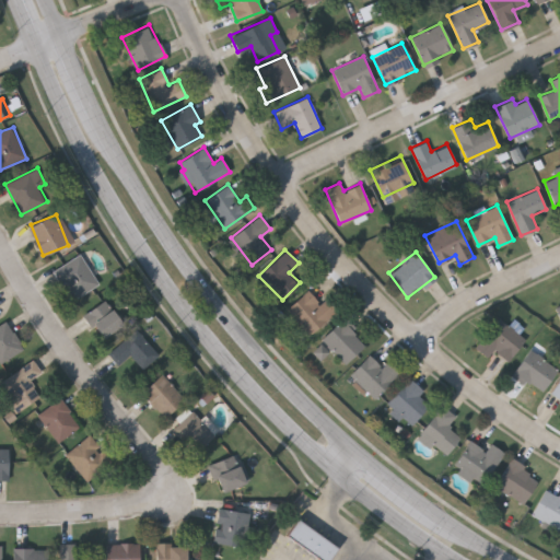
[(98,282),(73,299),(54,270),(80,254),(98,282)]
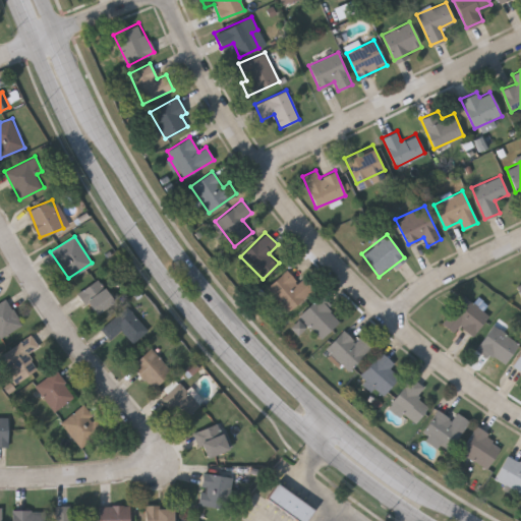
[(297,282),(304,276),(314,287),(287,311),(266,286),(286,269),(297,282)]
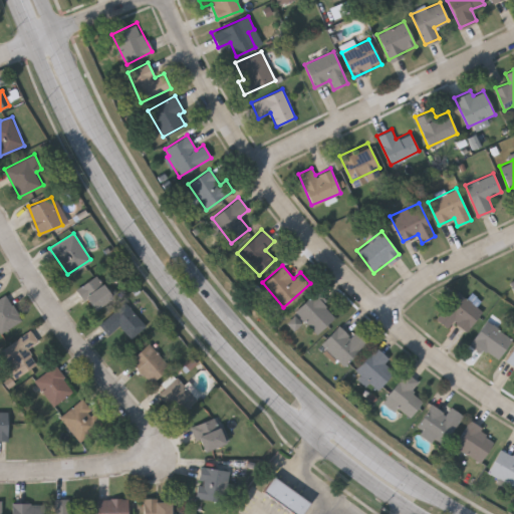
[(112,297),(93,310),(78,287),(97,274),(112,297)]
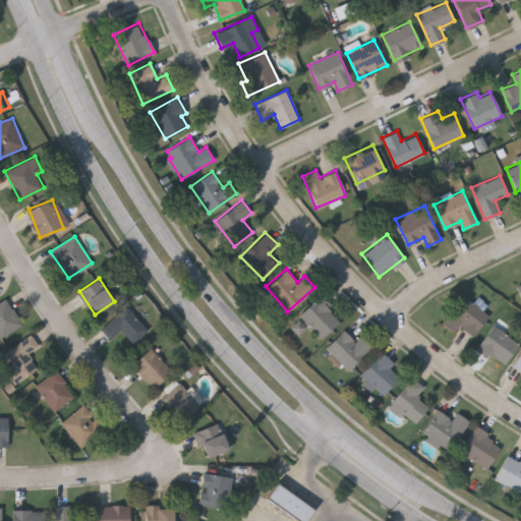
[(298,315),(319,295),(341,317),(321,338),(298,315)]
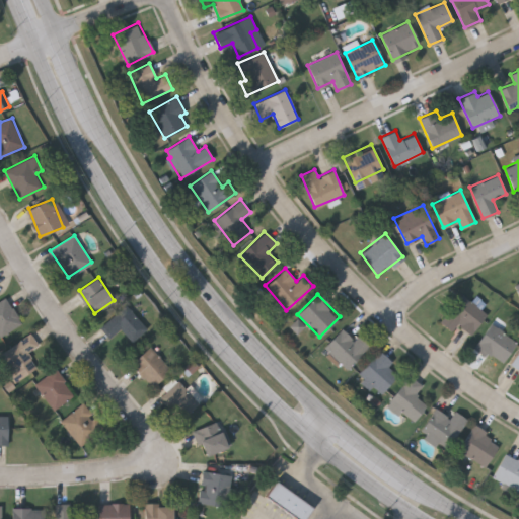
[(469,334),(458,323),(450,331),(438,320),(463,294),(487,316),(469,334)]
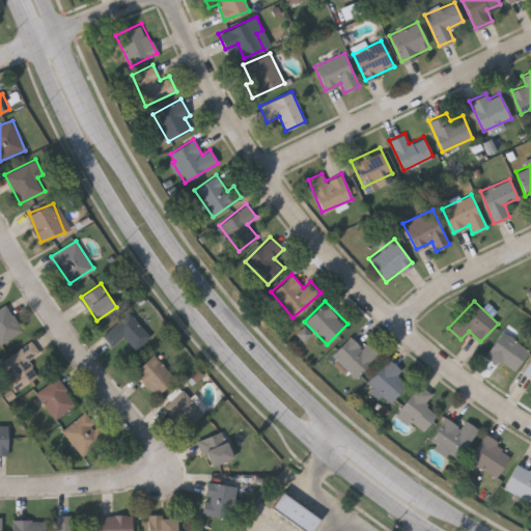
[(22,331),(0,341),(0,307),(8,304),(22,331)]
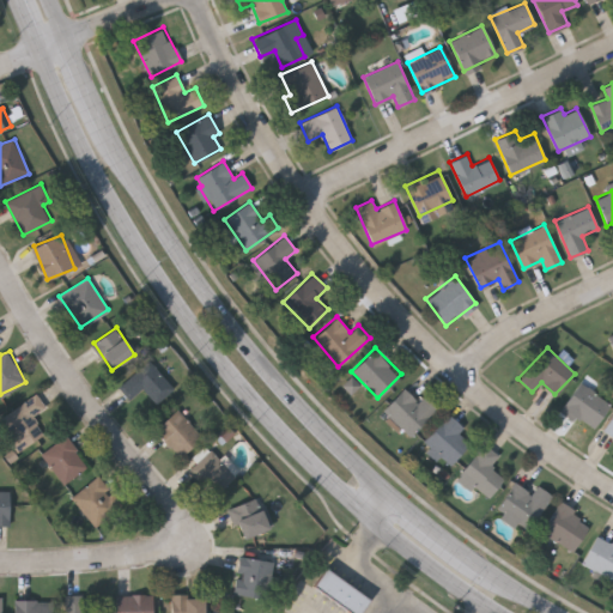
[(143,387),(131,398),(120,386),(150,359),(174,388),(157,402),(143,387)]
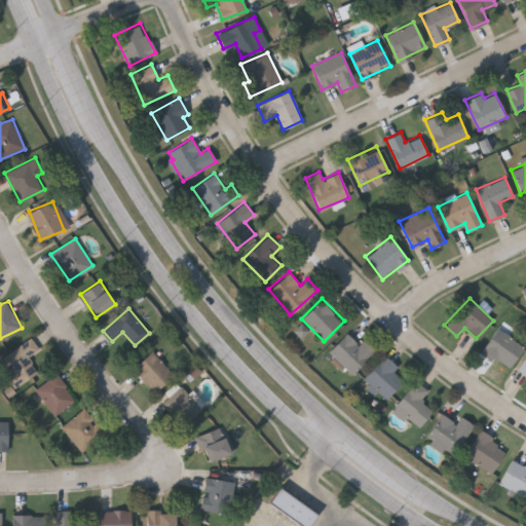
[(524,346),(508,370),(481,351),(496,328),(524,346)]
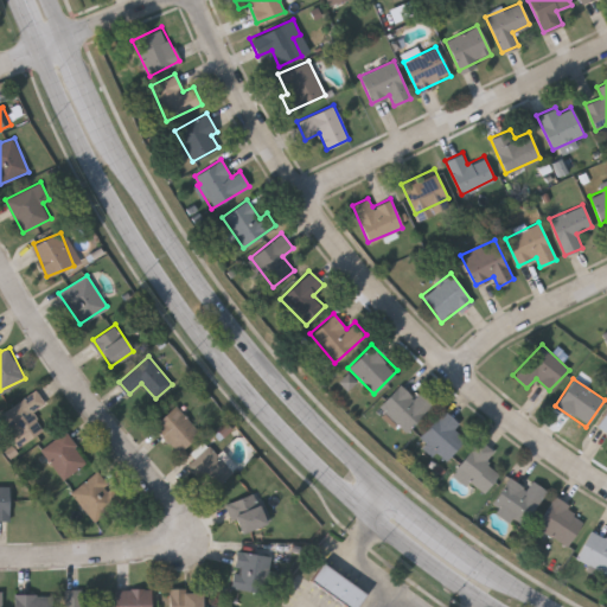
[(406,433),(378,407),(398,384),(413,397),(420,390),(434,402),(406,433)]
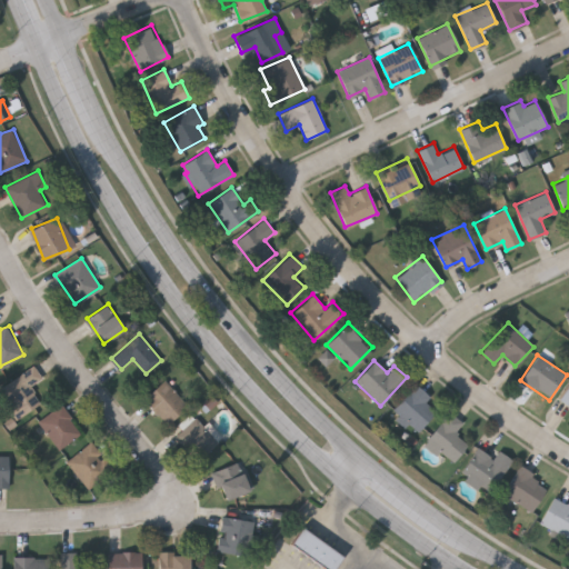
[(31,385),(42,401),(22,415),(2,386),(35,365),(43,377),(31,385)]
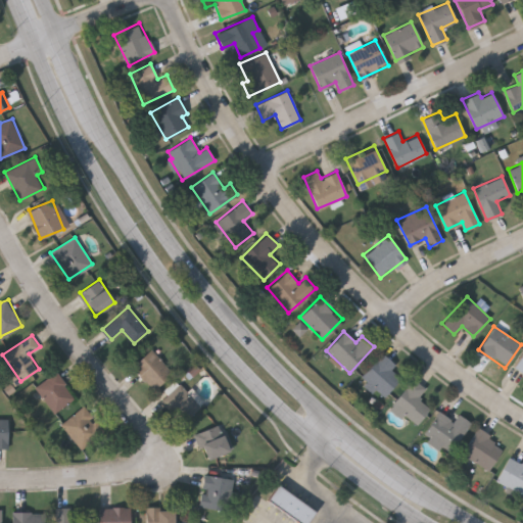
[(173,372),(154,389),(133,366),(151,348),(173,372)]
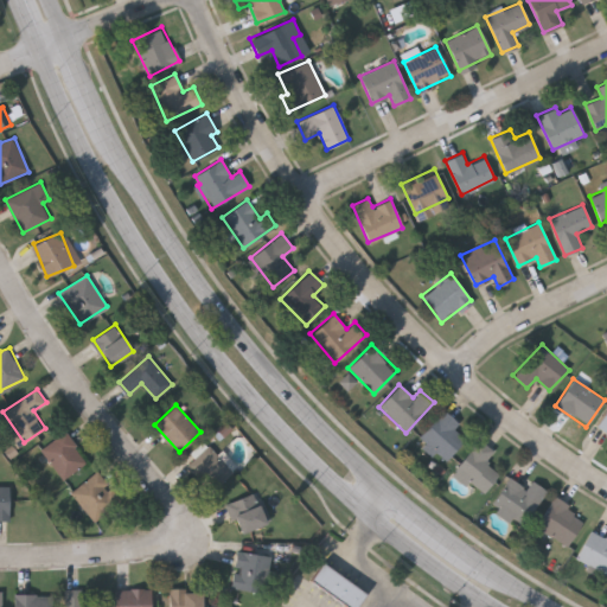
[(606,432),(596,427),(606,408),(606,432)]
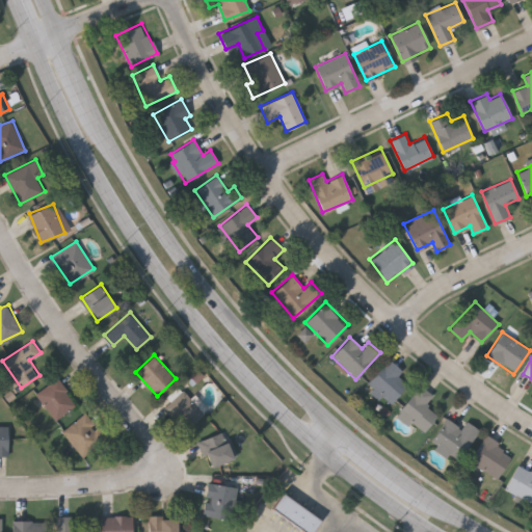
[(398,375),(406,383),(387,405),(364,384),(388,358),(401,371),(398,375)]
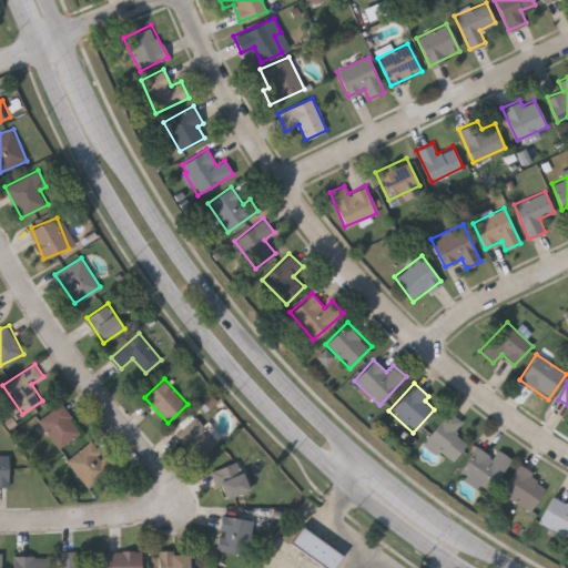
[(59,447),(38,419),(62,403),(82,432),(59,447)]
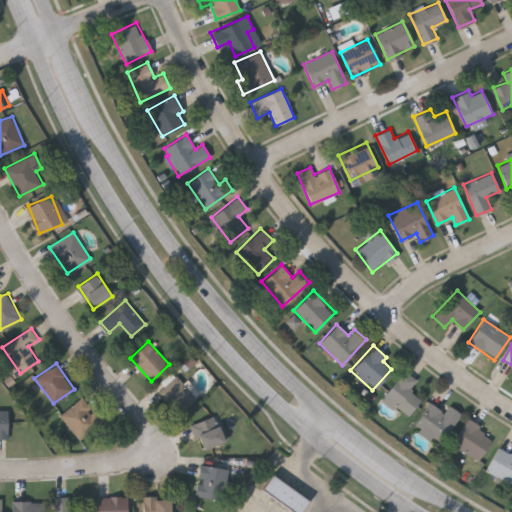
[(409,391),(419,397),(409,417),(382,402),(400,370),(416,378),(409,391)]
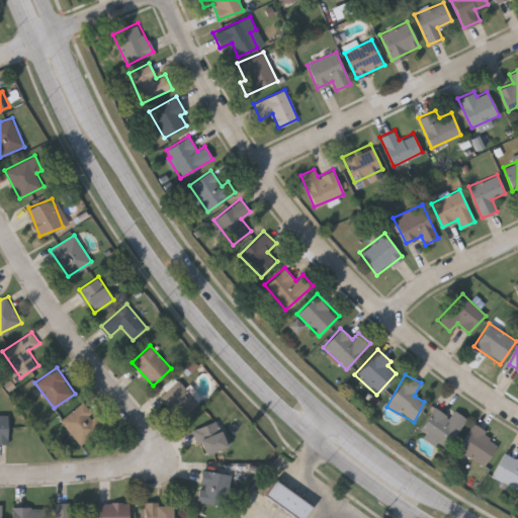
[(160,396),(179,379),(198,402),(179,418),(160,396)]
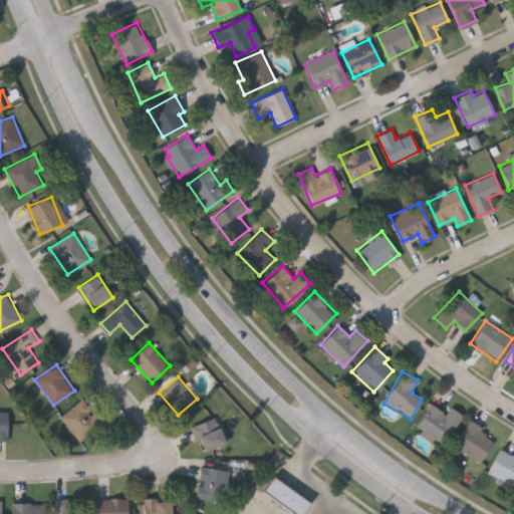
[(102,423),(81,441),(60,416),(82,398),(102,423)]
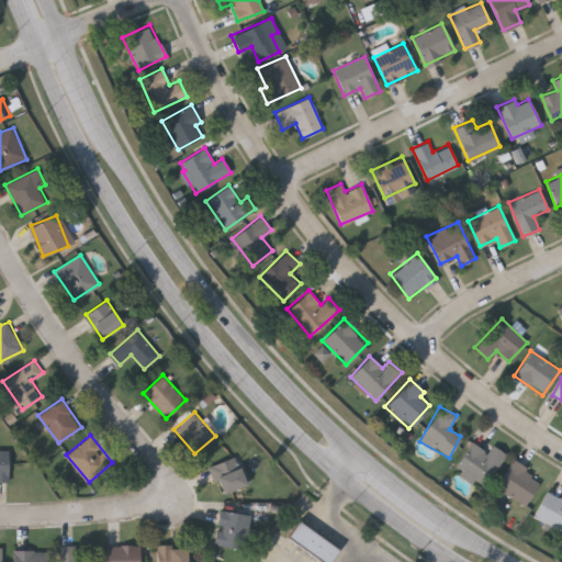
[(505,453),(482,489),(452,470),(471,441),(486,452),(491,445),(505,453)]
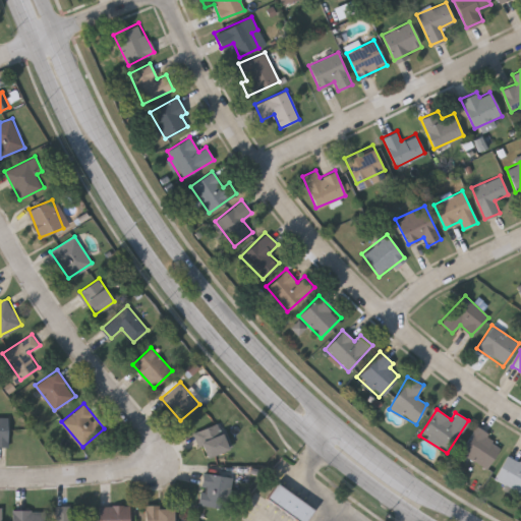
[(0,416),(8,416),(8,446),(0,446),(0,416)]
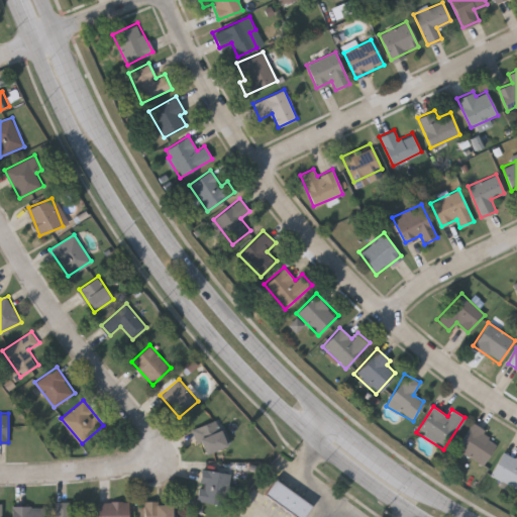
[(193,428),(216,418),(227,444),(204,453),(193,428)]
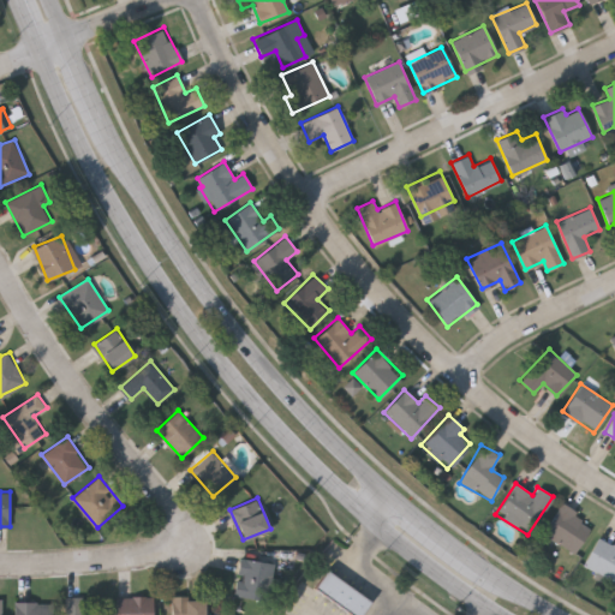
[(542,532),(562,503),(592,524),(573,553),(542,532)]
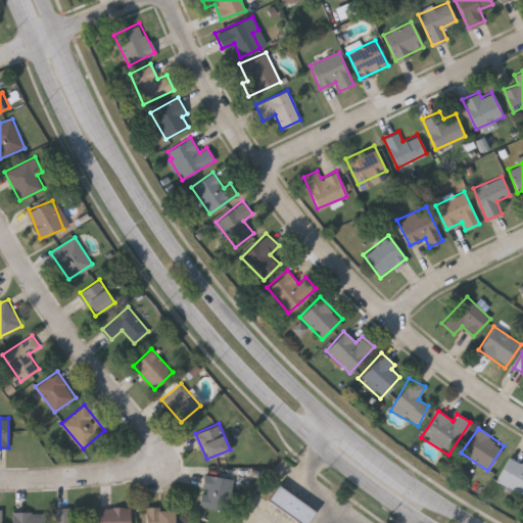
[(522,494),(495,482),(507,457),(521,463),(522,459),(522,494)]
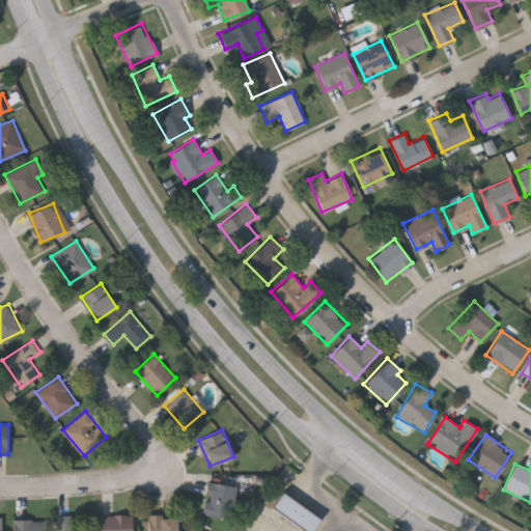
[(239,486),(230,519),(201,511),(210,479),(239,486)]
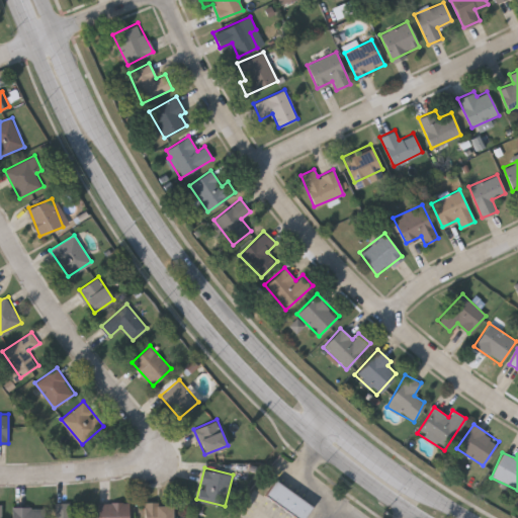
[(305,517),(313,506),(274,484),(266,498),(299,517),(305,517)]
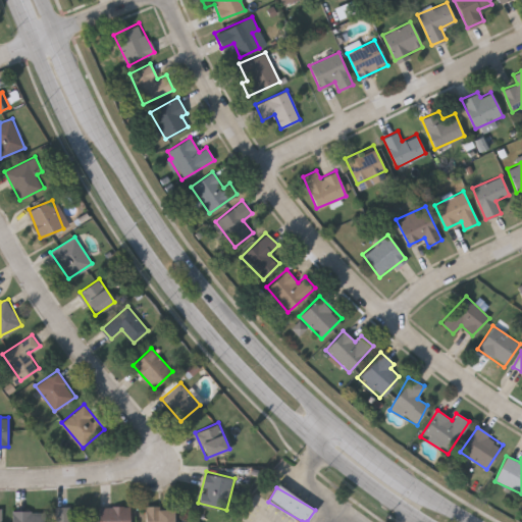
[(137,518),(129,518),(129,521),(99,521),(99,505),(137,505),(137,518)]
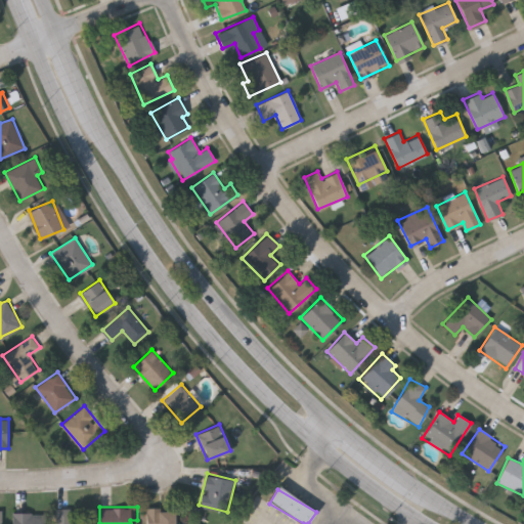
[(175,507),(175,523),(146,523),(146,507),(175,507)]
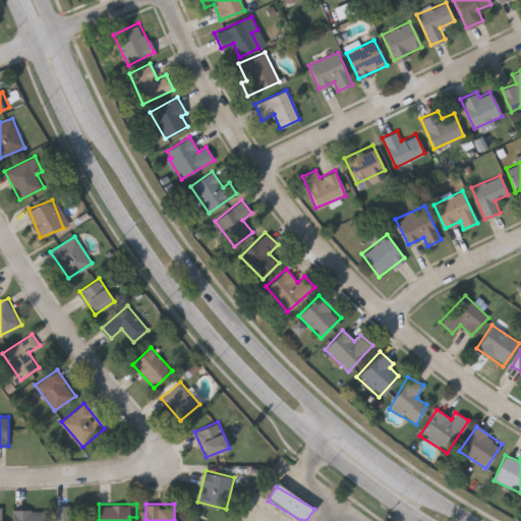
[(56,520),(56,505),(70,505),(70,518),(88,518),(88,520),(56,520)]
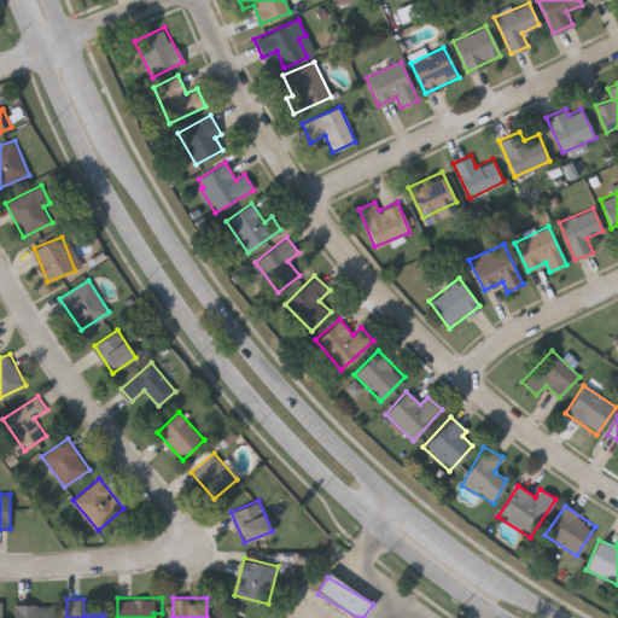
[(53,604),(53,617),(15,617),(15,604),(53,604)]
